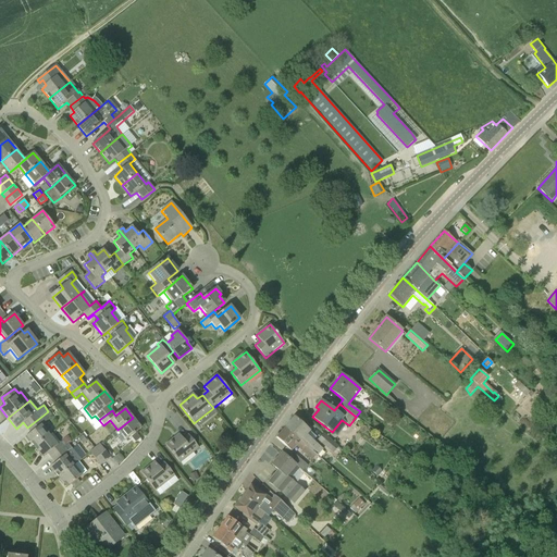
[(34,447),(49,434),(41,424),(45,422),(51,418),(47,412),(27,428),(31,433),(26,436),(34,447)]
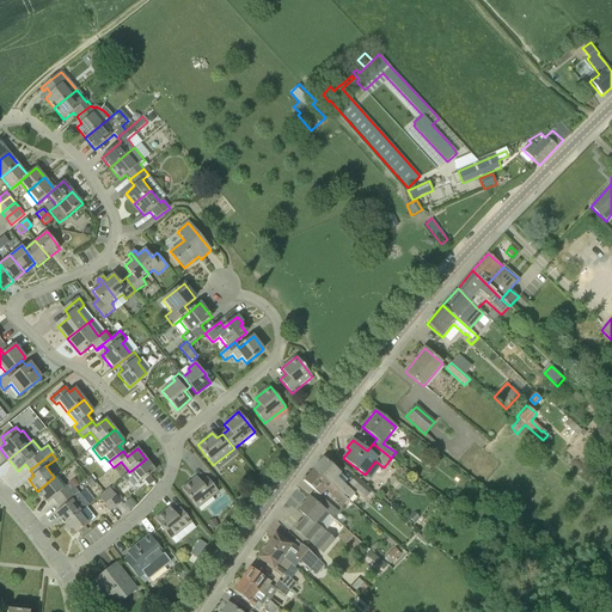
[(349,501),(355,494),(337,478),(341,473),(324,458),(314,470),(348,500),(349,501)]
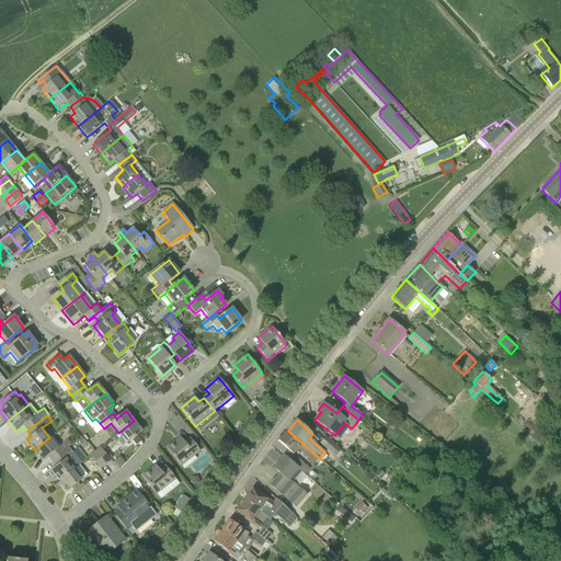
[(127,444),(142,431),(134,421),(118,433),(112,438),(116,444),(123,438),(127,444)]
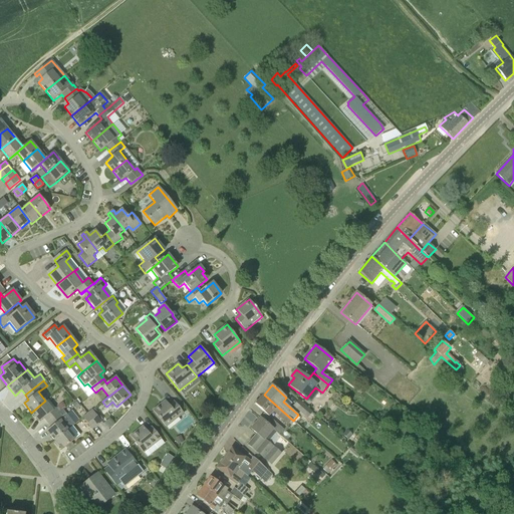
[(292,420),(264,395),(255,405),(265,413),(260,419),(277,433),(280,435),(284,430),(275,422),(279,417),(287,425),(292,420)]
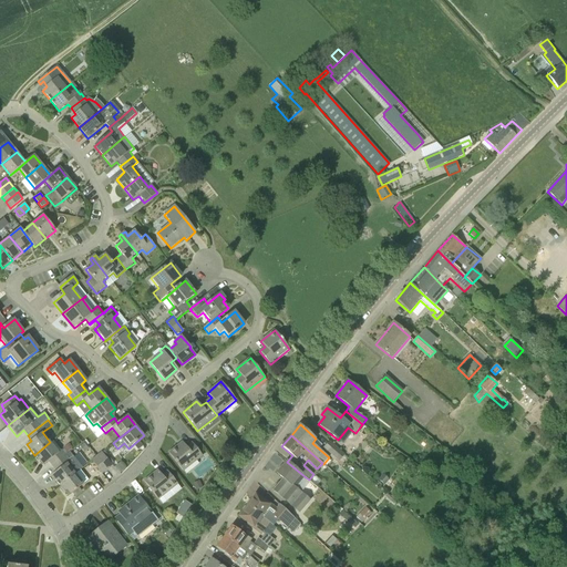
[(339,462),(344,455),(329,441),(323,449),(339,462)]
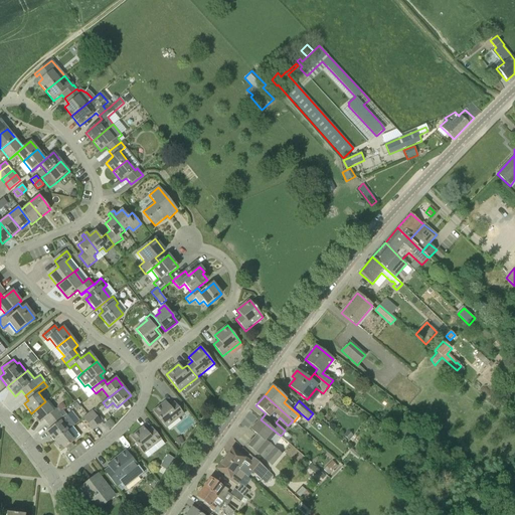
[(53,411),(45,401),(31,413),(39,422),(43,418),(47,423),(59,413),(56,409),(53,411)]
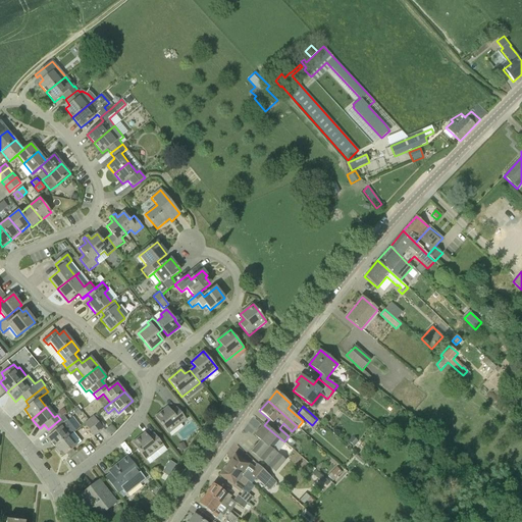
[(172,412),(168,407),(155,417),(169,434),(187,420),(176,408),(172,412)]
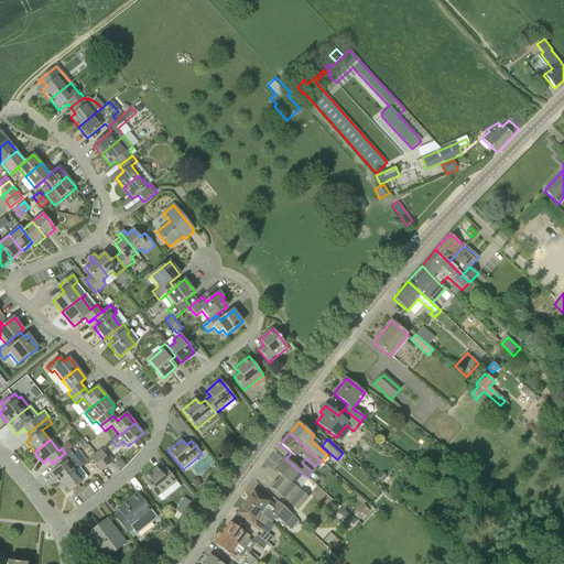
[(106,467),(111,463),(100,449),(96,454),(106,467)]
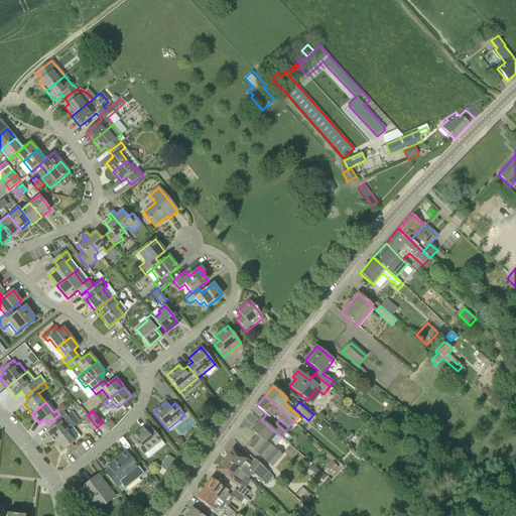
[(62,412),(59,414),(47,424),(51,428),(46,432),(54,442),(72,428),(75,425),(63,412),(62,412)]
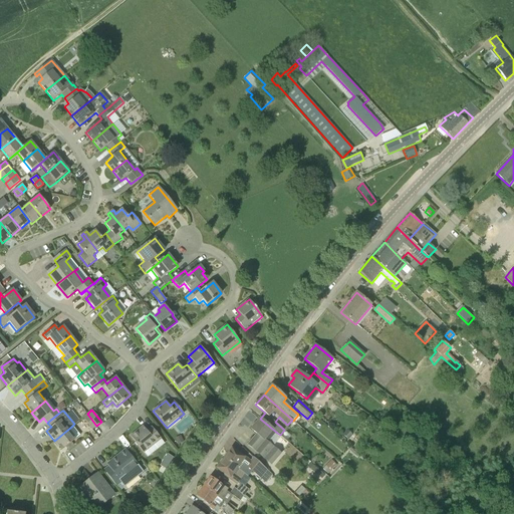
[(96,426),(87,414),(82,418),(92,430),(96,426)]
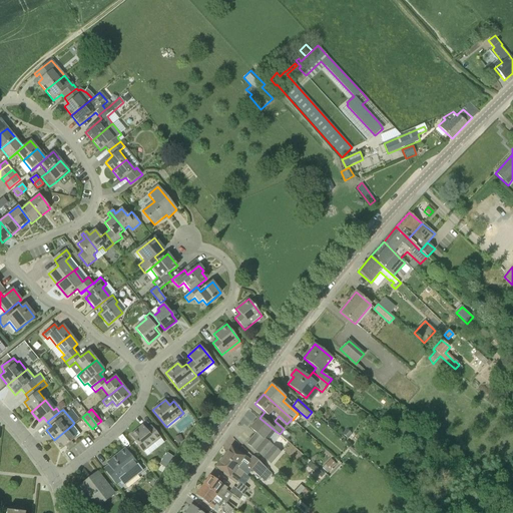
[(272,463),(281,452),(268,442),(277,432),(260,418),(250,429),(257,434),(247,445),(272,463)]
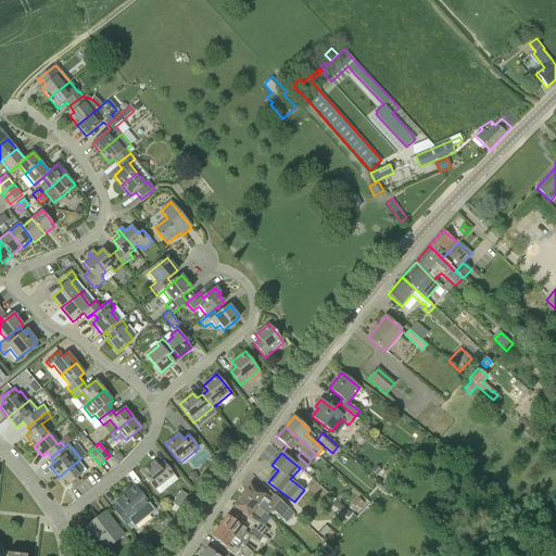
[(66,487),(81,475),(86,471),(77,462),(59,477),(66,487)]
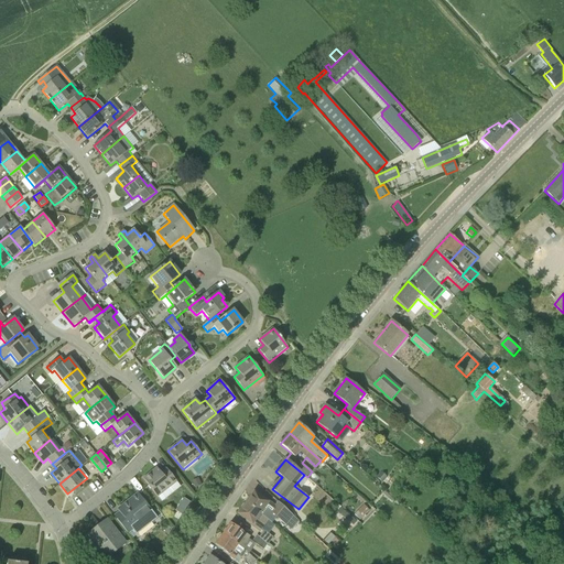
[(158,468),(143,478),(158,497),(161,502),(181,487),(177,481),(166,469),(161,473),(158,468)]
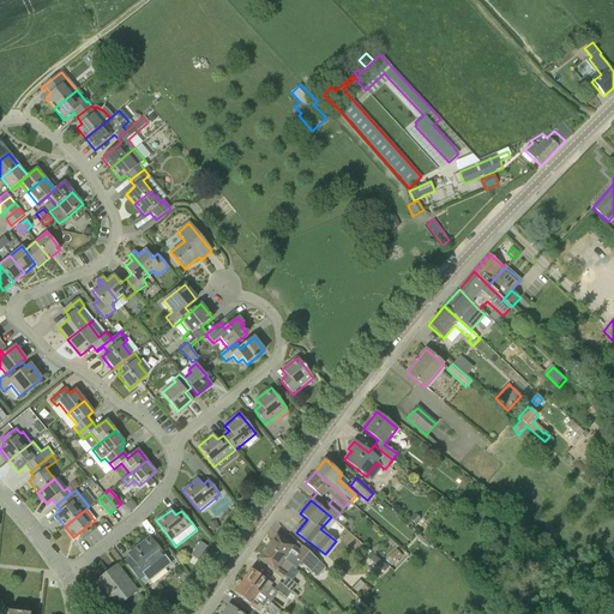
[(269,547),(268,548),(296,569),(301,563),(312,571),(319,563),(304,548),(301,552),(287,542),(286,542),(276,536),(272,542),(270,542),(268,545),(269,547)]
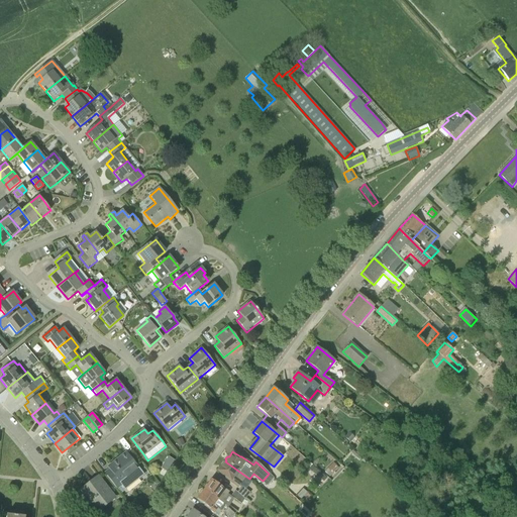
[(111,473),(107,476),(117,490),(123,486),(126,490),(144,475),(139,469),(126,452),(107,468),(111,473)]
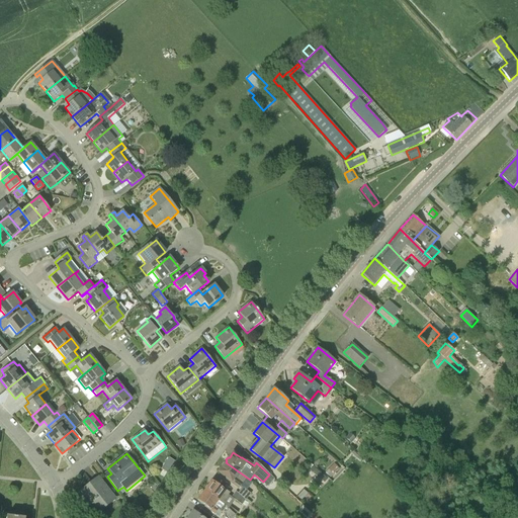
[(223,467),(219,472),(227,478),(226,479),(239,489),(247,478),(249,481),(250,480),(226,462),(225,463),(224,463),(222,465),(223,467)]
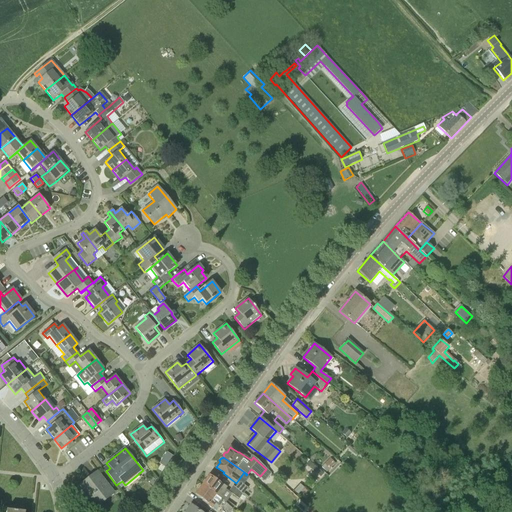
[(322,477),(336,462),(331,457),(320,469),(311,460),(308,463),(322,477)]
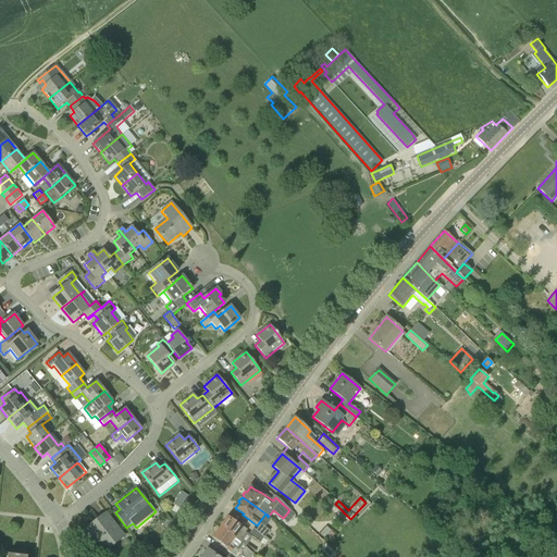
[(107,514),(87,529),(104,551),(124,536),(107,514)]
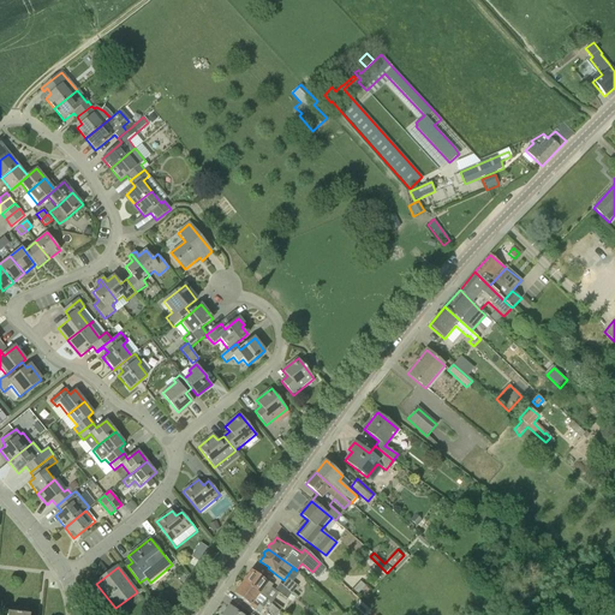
[(244,581),(243,584),(264,598),(273,585),(261,577),(261,578),(251,571),(248,577),(245,577),(244,579),(244,581)]
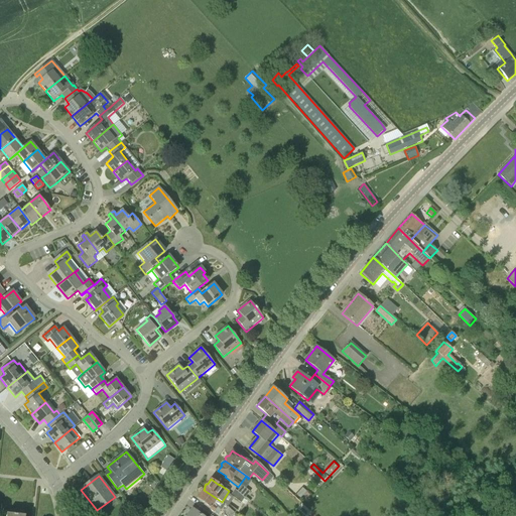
[(242,485),(237,491),(245,498),(250,492),(242,485)]
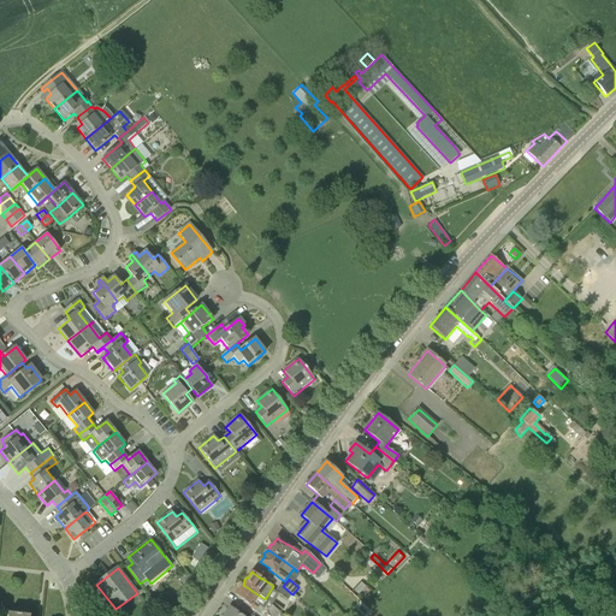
[(240,590),(236,596),(244,602),(243,603),(255,611),(259,608),(262,610),(268,603),(265,599),(243,585),(241,585),(238,587),(240,590)]
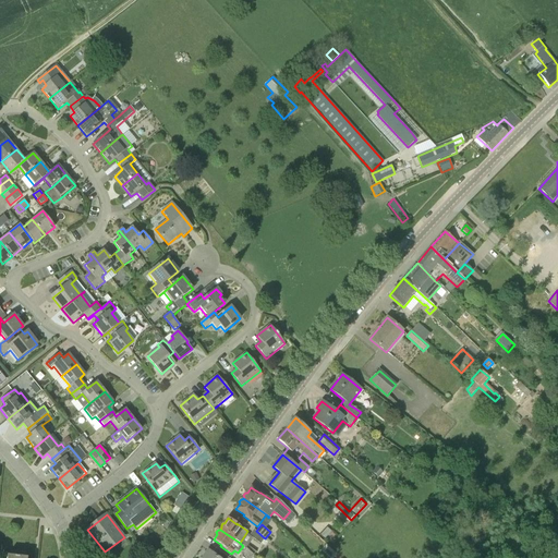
[(254,530),(250,536),(261,544),(265,540),(265,538),(256,531),(254,530)]
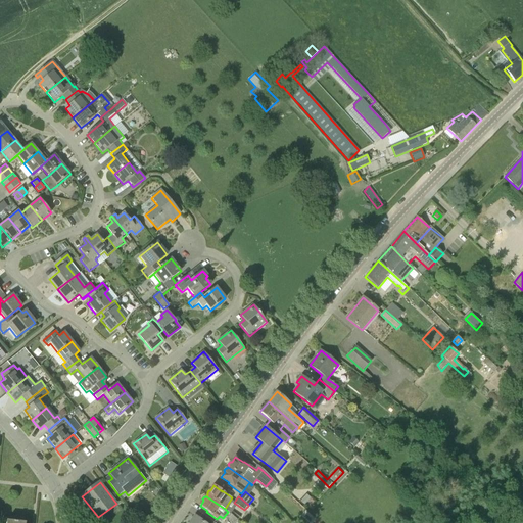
[(413,522),(420,515),(417,513),(419,510),(413,505),(405,515),(413,522)]
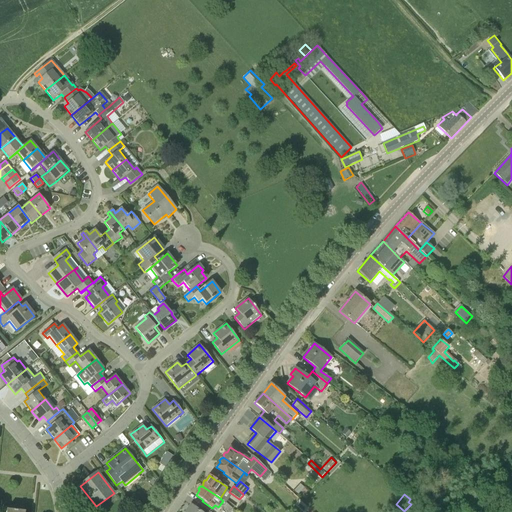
[(137,499),(133,503),(136,508),(141,504),(137,499)]
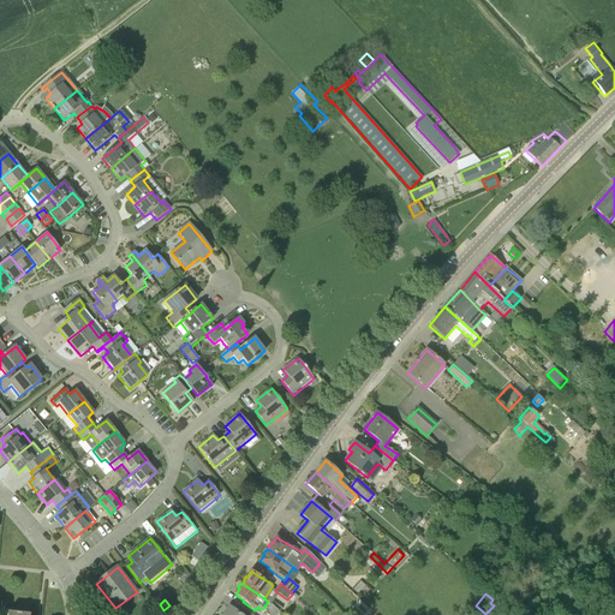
[(272,604),(268,609),(274,614),(276,614),(280,611),(272,604)]
